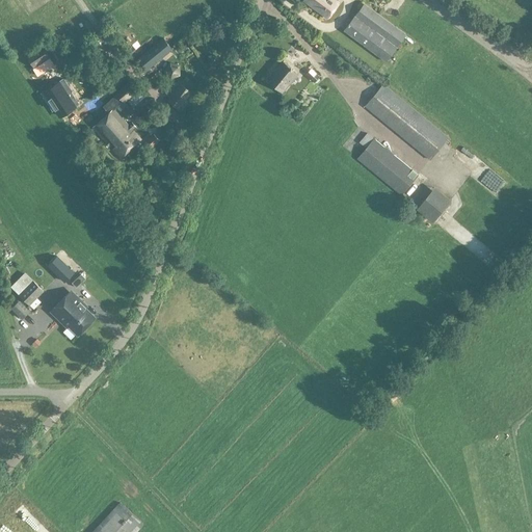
[(327,18),(338,2),(335,0),(303,0),(303,1),(327,18)]
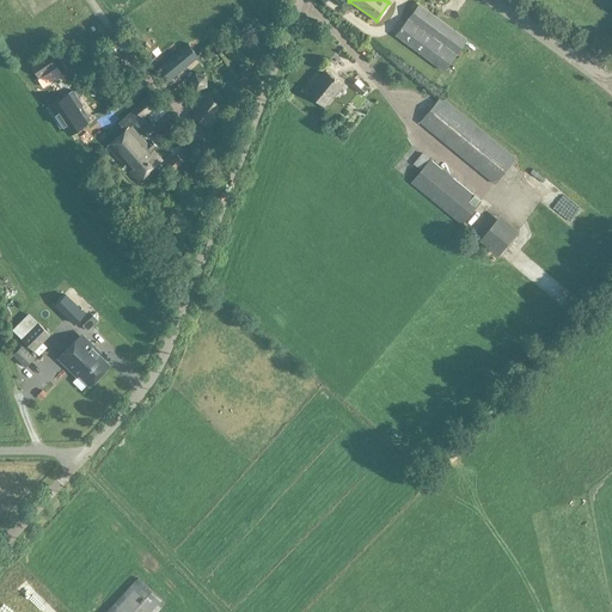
[(444,71),(467,40),(418,4),(395,35),(444,71)]
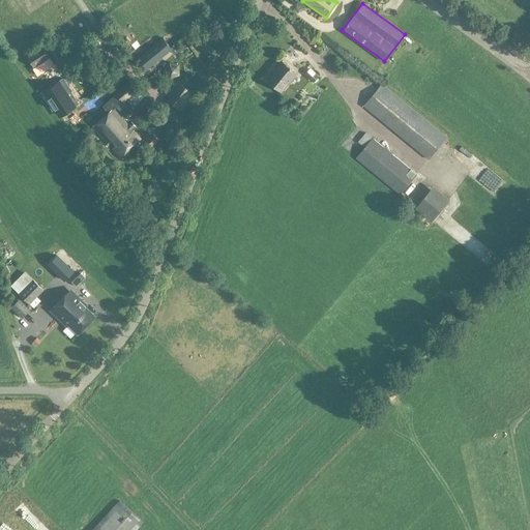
[(136,59),(146,70),(172,49),(163,37),(136,59)]
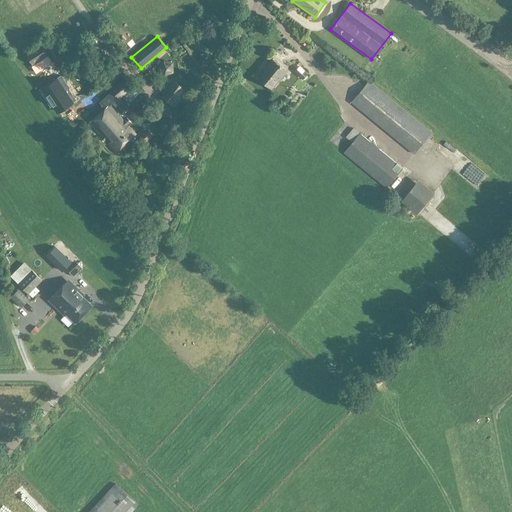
[(33,65),(47,56),(40,45),(25,54),(33,65)]
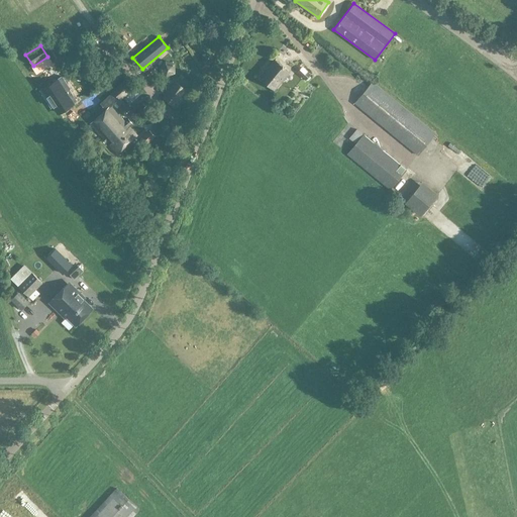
[(274,89),(289,72),(275,60),(260,78),(274,89)]
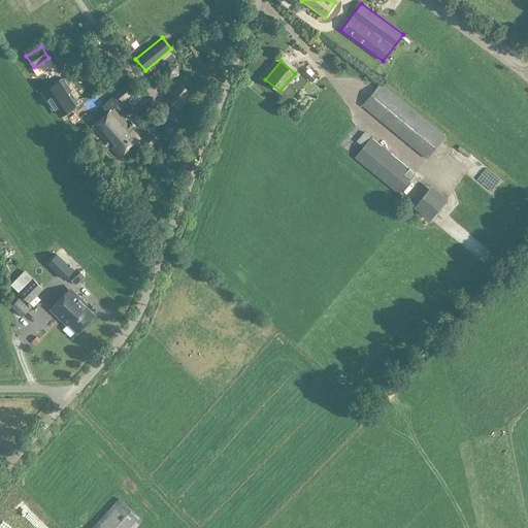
[(129,79),(114,93),(116,94),(122,101),(123,102),(137,90),(129,79)]
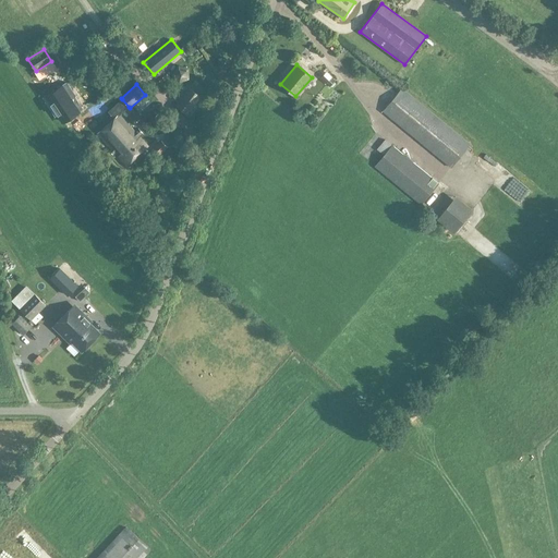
[(63,121),(82,109),(74,96),(69,99),(61,87),(47,97),(63,121)]
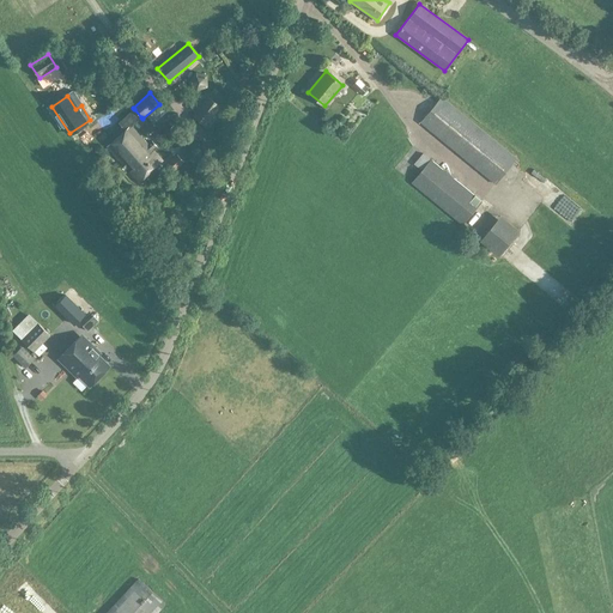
[(495,184),(516,158),(442,96),(420,122),(495,184)]
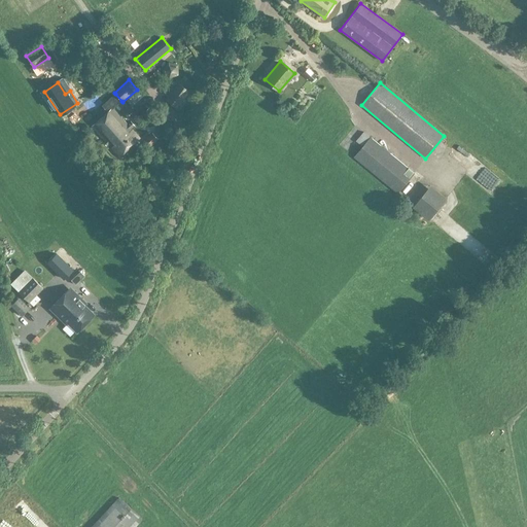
[(138,93),(123,103),(126,107),(140,97),(138,93)]
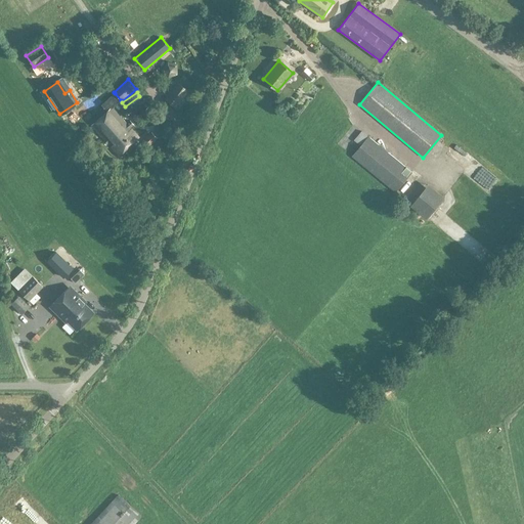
[(180,113),(192,95),(188,92),(176,110),(180,113)]
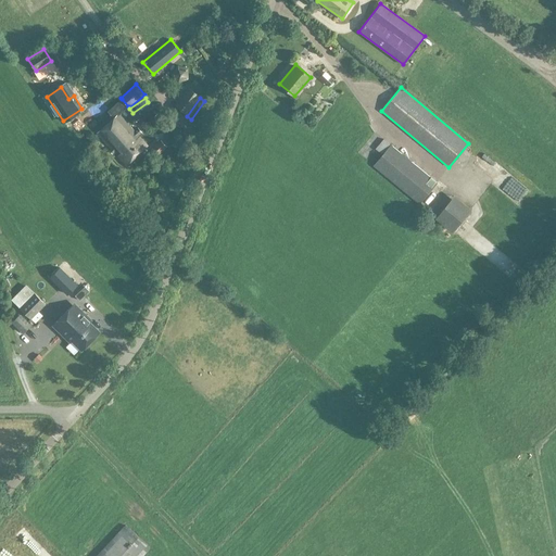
[(108,112),(114,118),(118,114),(128,106),(122,99),(108,112)]
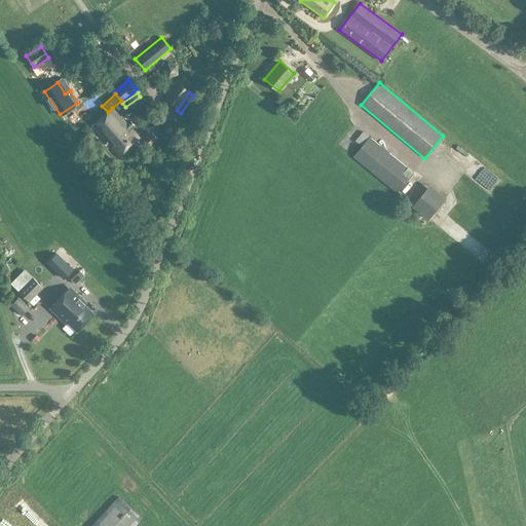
[(142,112),(150,121),(156,115),(148,106),(142,112)]
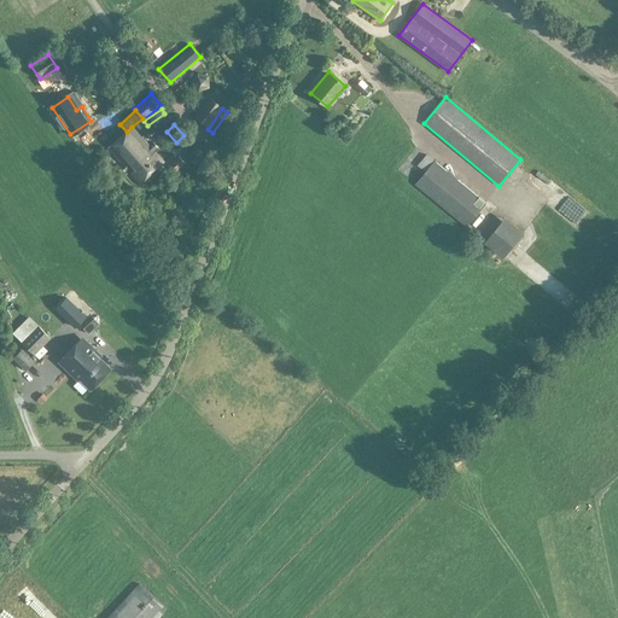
[(140,182),(163,162),(132,127),(127,132),(109,147),(140,182)]
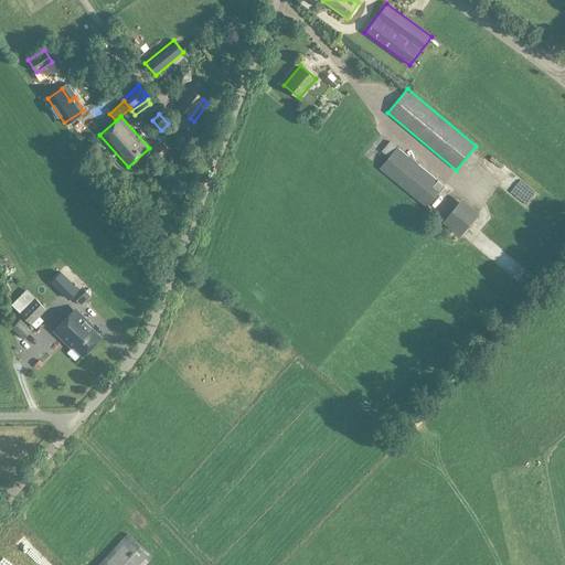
[(157,150),(161,155),(169,147),(164,142),(157,150)]
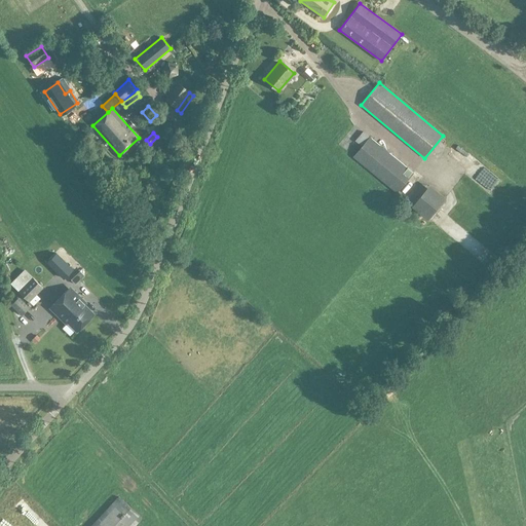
[(362,146),(352,157),(397,193),(398,193),(414,173),(370,137),(362,146)]
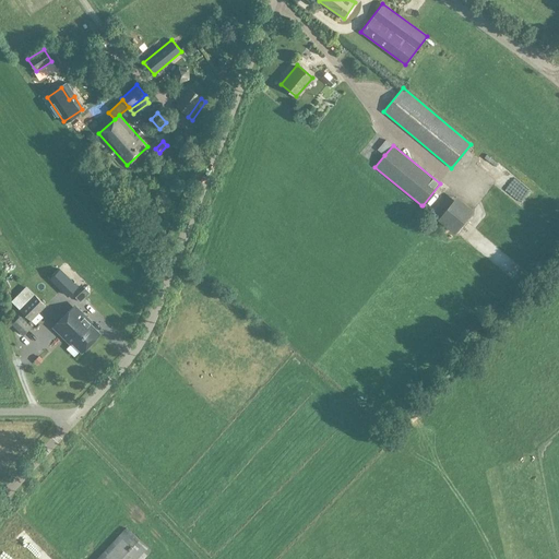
[(100,176),(109,168),(105,163),(95,170),(100,176)]
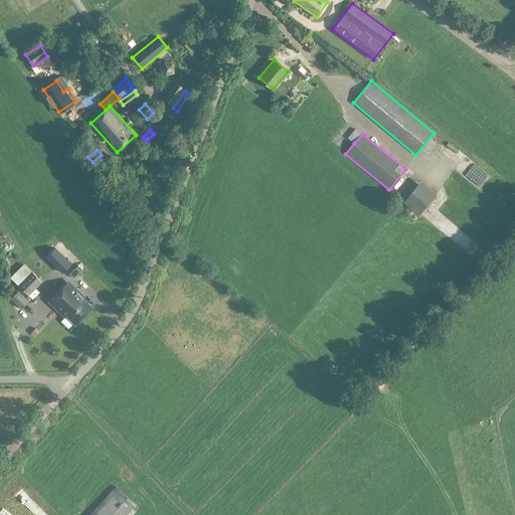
[(436,204),(439,198),(432,194),(427,200),(436,204)]
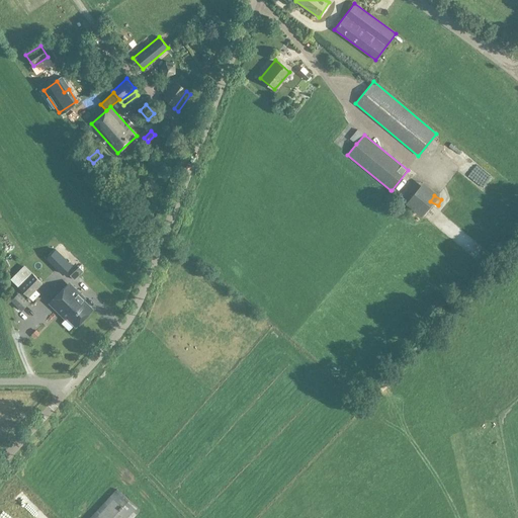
[(462,245),(463,252),(472,251),(471,243),(462,245)]
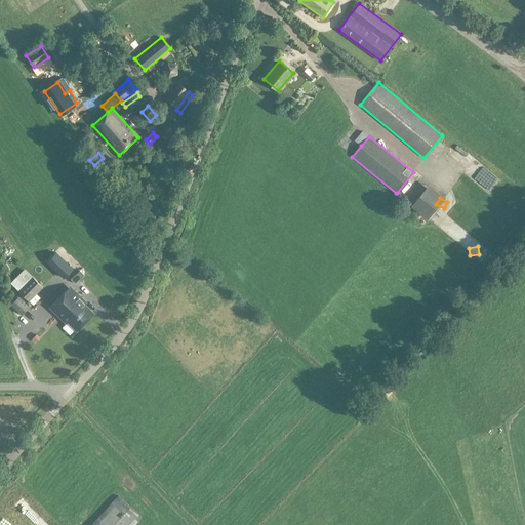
[(56,253),(48,261),(64,277),(72,269),(56,253)]
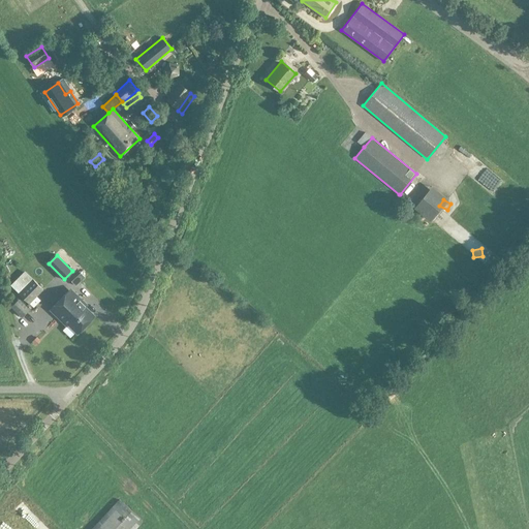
[(33,278),(19,293),(29,304),(43,289),(33,278)]
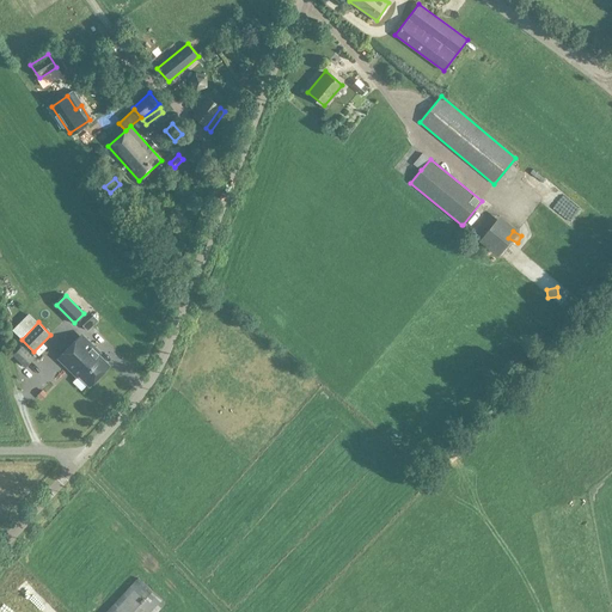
[(50,336),(32,354),(42,363),(49,355),(46,352),(55,341),(50,336)]
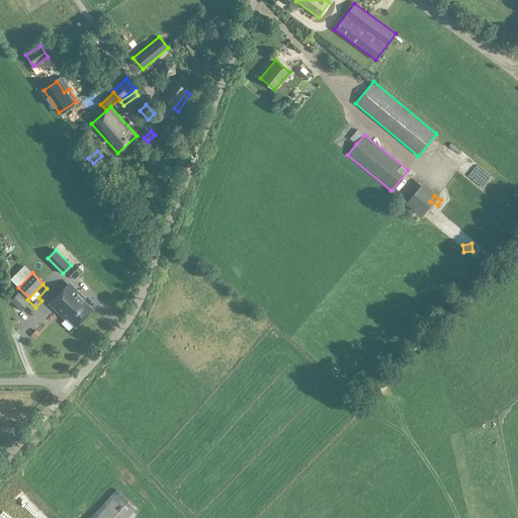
[(72,288),(68,284),(52,300),(56,305),(54,307),(66,319),(68,317),(76,326),(93,309),(84,300),(86,298),(74,286),(72,288)]
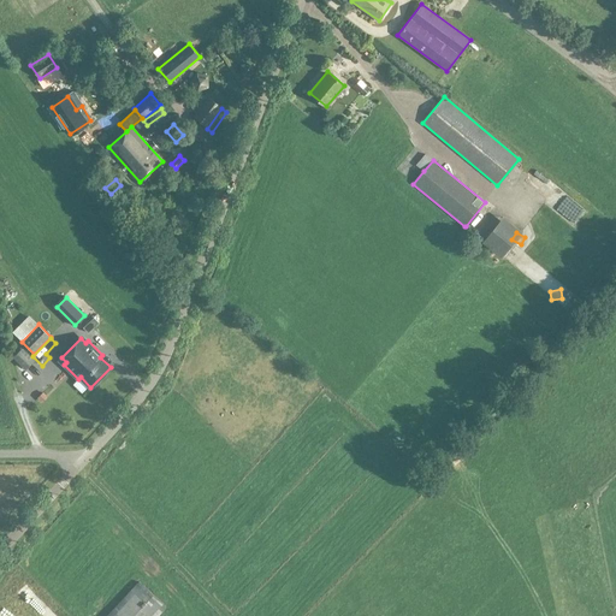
[(22,348),(13,356),(22,365),(25,368),(34,360),(22,348)]
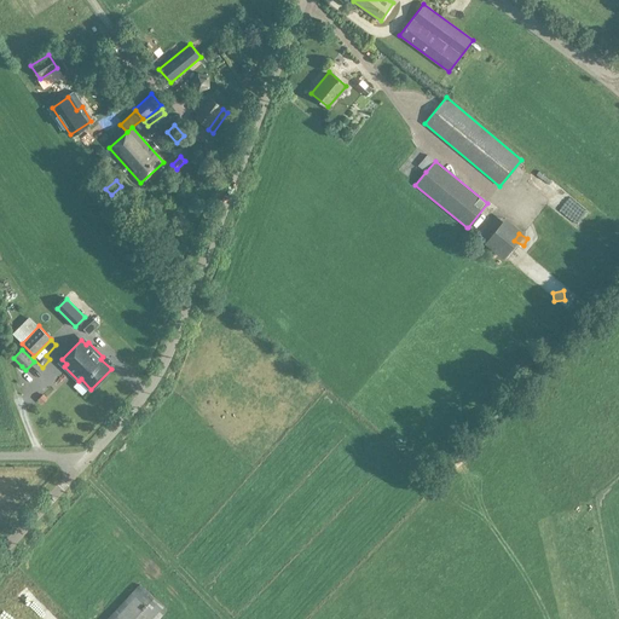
[(42,394),(38,400),(42,404),(47,399),(42,394)]
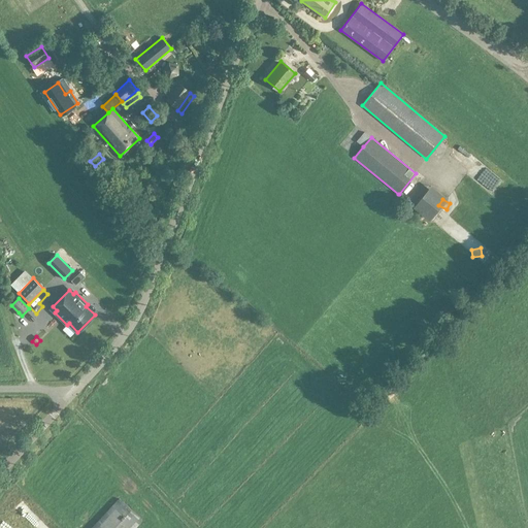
[(119,498),(90,527),(134,527),(142,520),(119,498)]
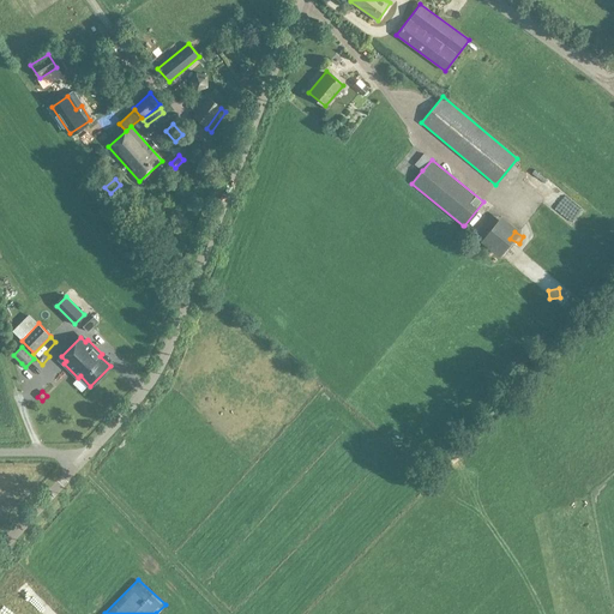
[(35,594),(25,602),(36,613),(48,613),(52,611),(35,594)]
